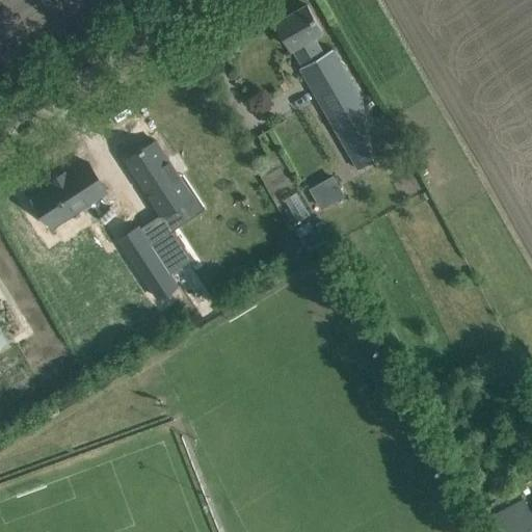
[(323,32),(308,5),(276,23),(291,48),(292,47),(302,64),(323,53),(315,37),(323,32)]
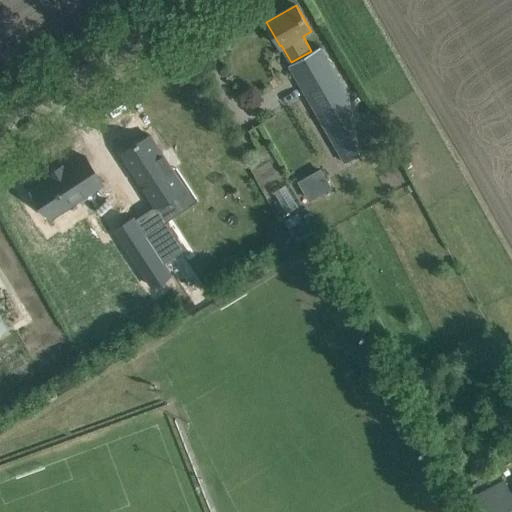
[(291,62),(289,64),(299,81),(328,133),(347,162),(377,143),(374,137),(382,132),(369,109),(359,115),(341,82),(324,52),(320,46),(311,51),(291,62)]
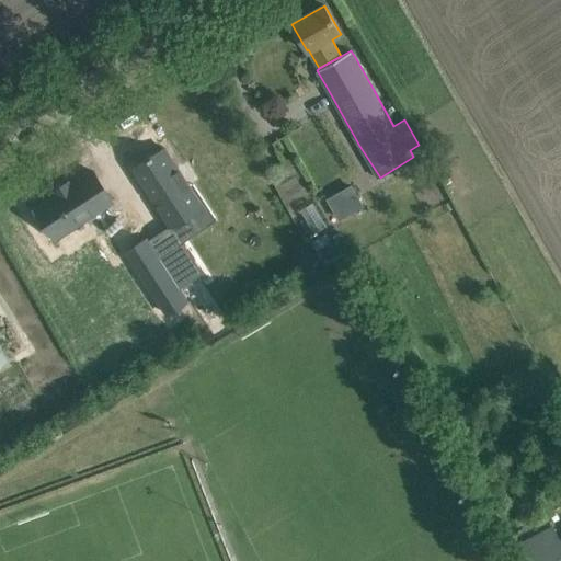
[(164,147),(136,165),(147,182),(144,184),(170,225),(171,224),(179,235),(194,225),(186,214),(202,204),(164,147)]
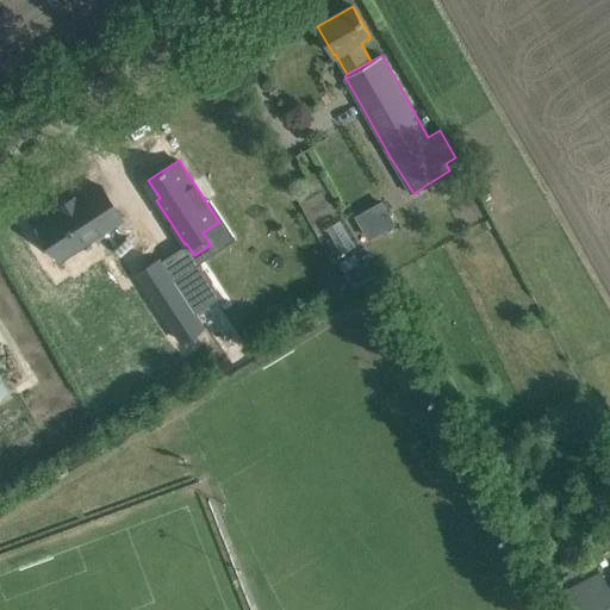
[(39,225),(33,230),(42,243),(49,238),(51,243),(45,248),(54,261),(60,256),(61,257),(122,218),(100,185),(76,200),(62,210),(39,224),(39,225)]
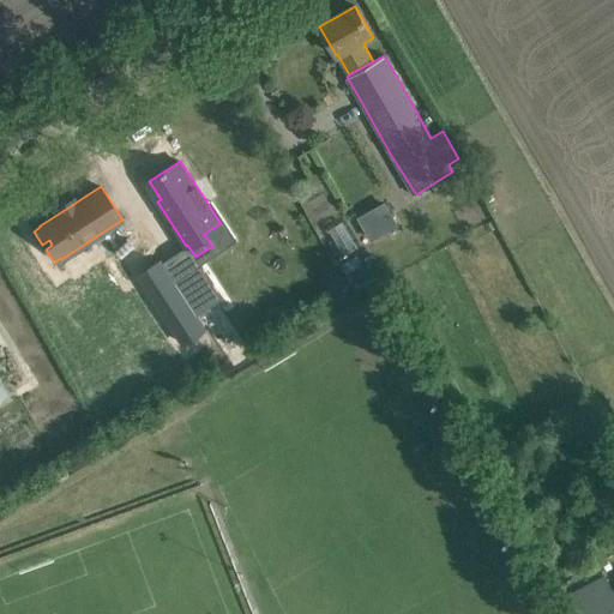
[(385,203),(357,218),(367,235),(395,220),(385,203)]
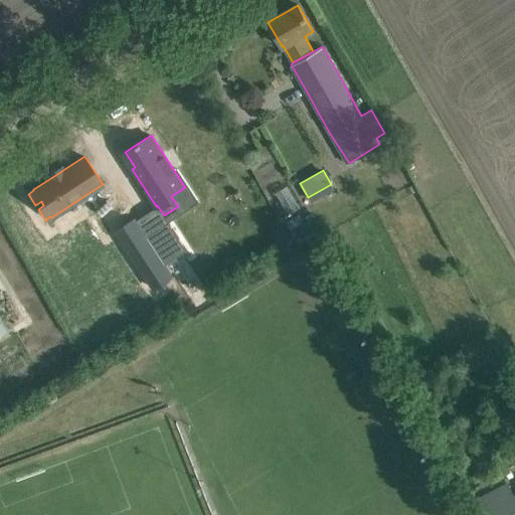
[(411,184),(406,187),(409,193),(414,190),(411,184)]
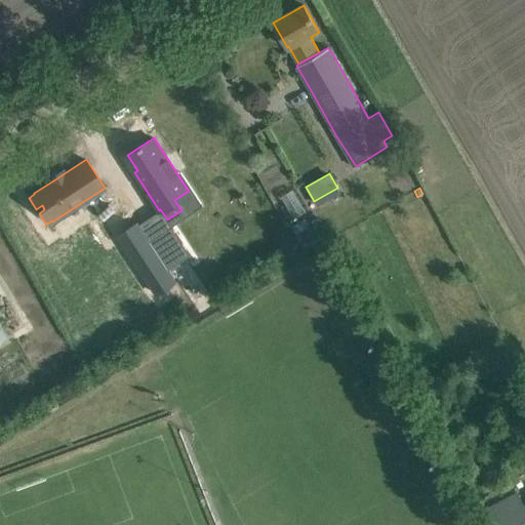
[(295,189),(284,193),(292,216),(304,213),(295,189)]
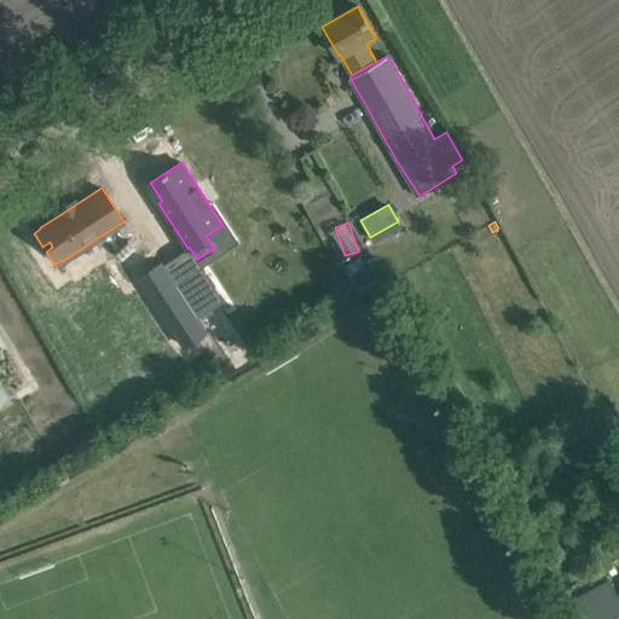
[(162,262),(139,277),(183,345),(206,330),(204,329),(206,328),(165,262),(163,264),(162,262)]
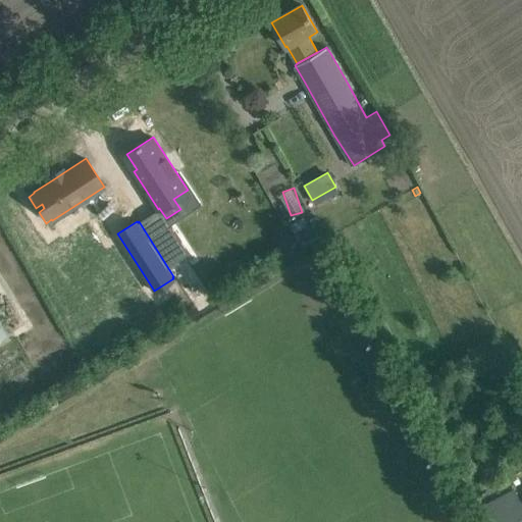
[(170,224),(149,238),(168,267),(190,253),(171,224),(170,224)]
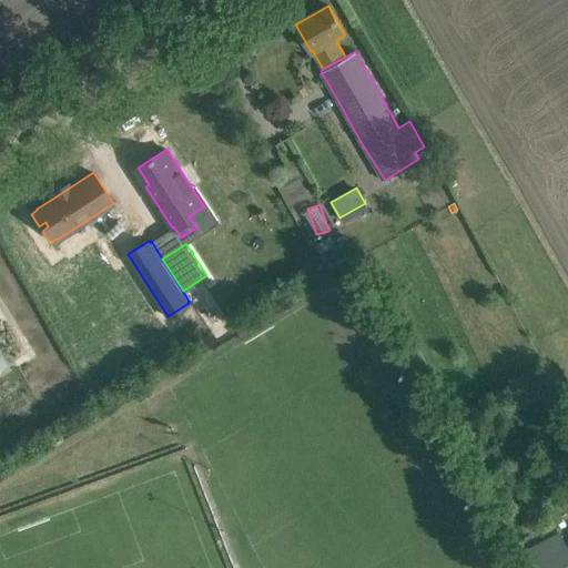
[(0,348),(0,369),(9,364),(0,348)]
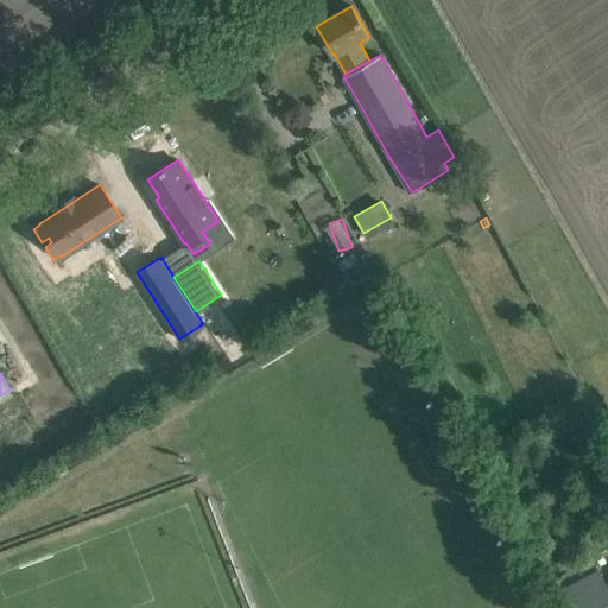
[(597,570),(556,593),(564,607),(607,607),(607,582),(605,584),(597,570)]
